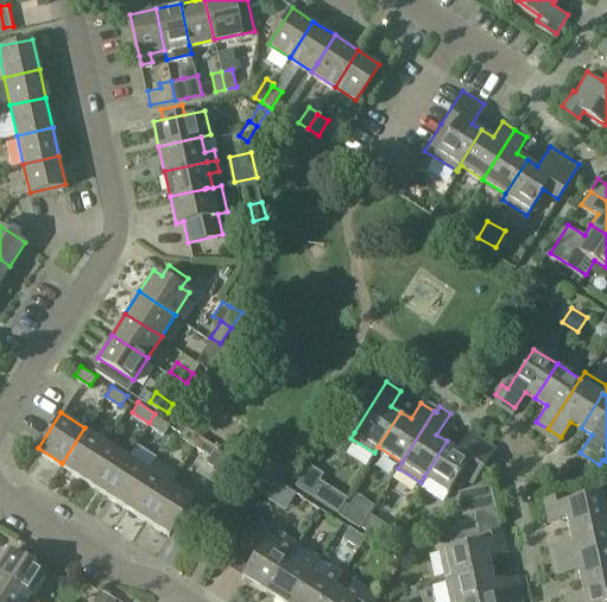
[(170,423),(155,413),(149,423),(163,432),(170,423)]
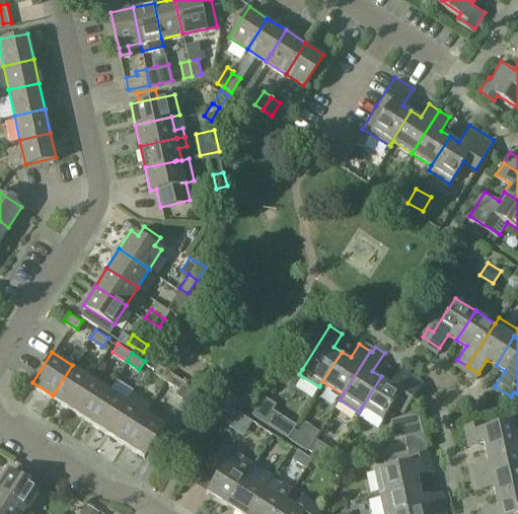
[(166,378),(171,371),(157,362),(152,369),(166,378)]
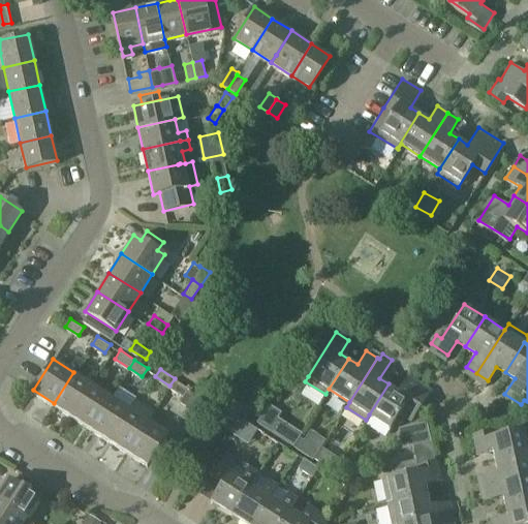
[(73,415),(93,384),(73,372),(54,403),(73,415)]
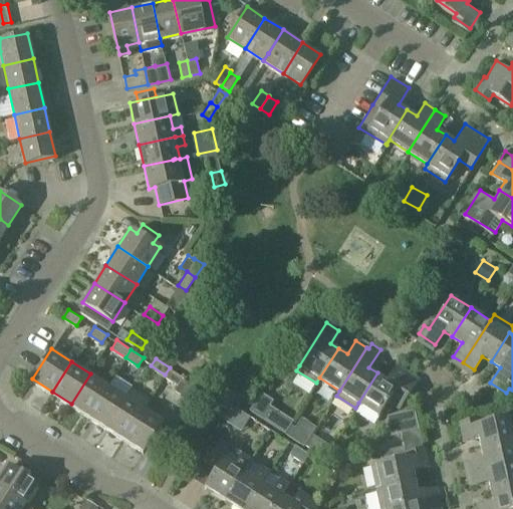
[(377,372),(358,403),(378,416),(388,401),(397,407),(416,379),(395,365),(387,378),(377,372)]
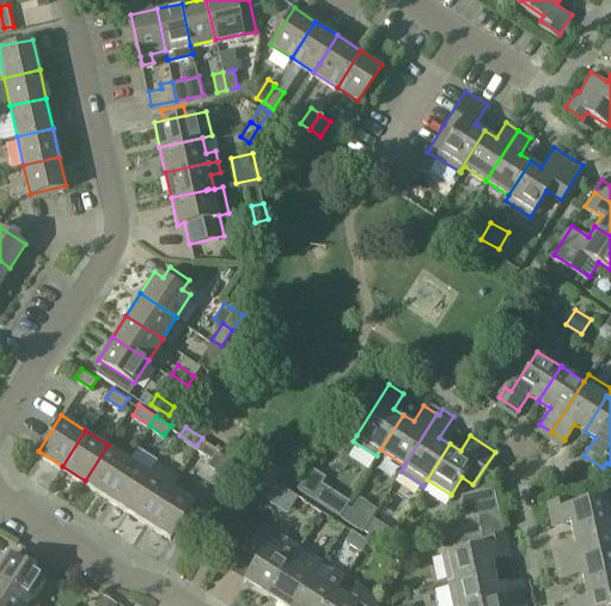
[(212,455),(217,446),(202,438),(196,446),(212,455)]
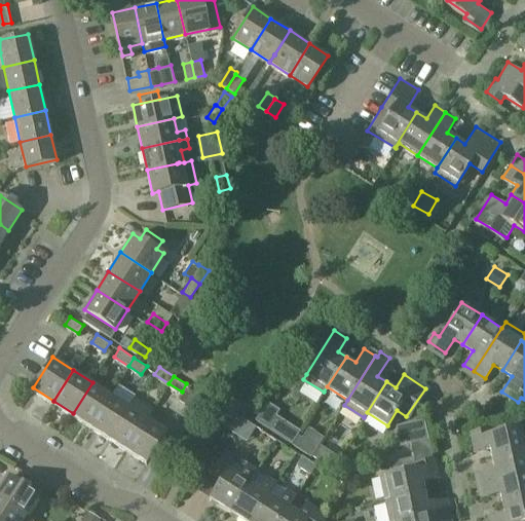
[(90,424),(110,394),(92,382),(73,413),(90,424)]
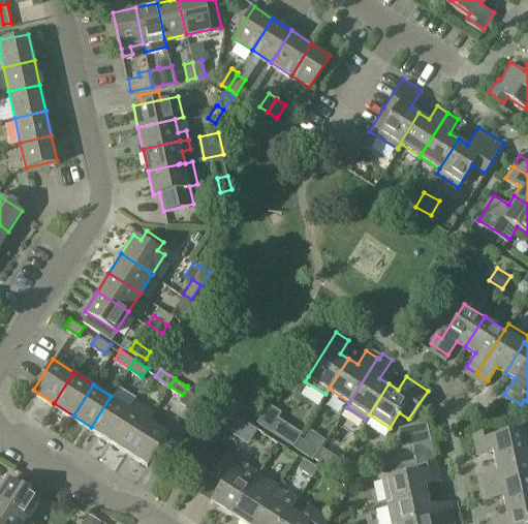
[(111,439),(130,408),(111,396),(91,427),(111,439)]
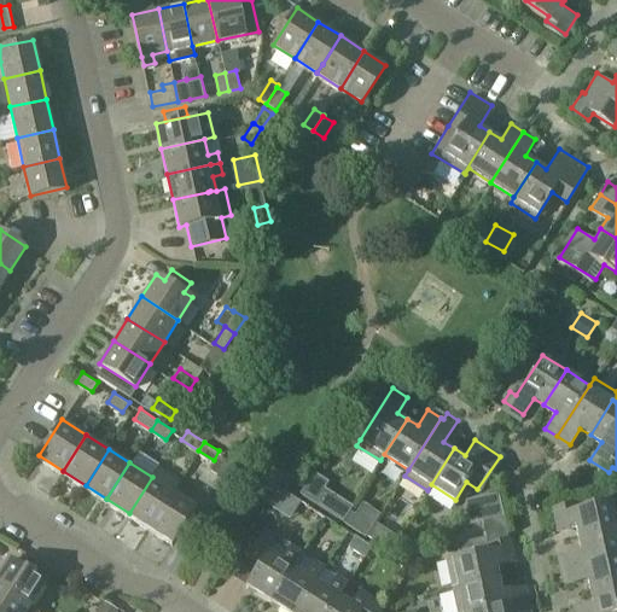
[(315,470),(301,490),(329,508),(338,494),(325,484),(329,478),(315,470)]
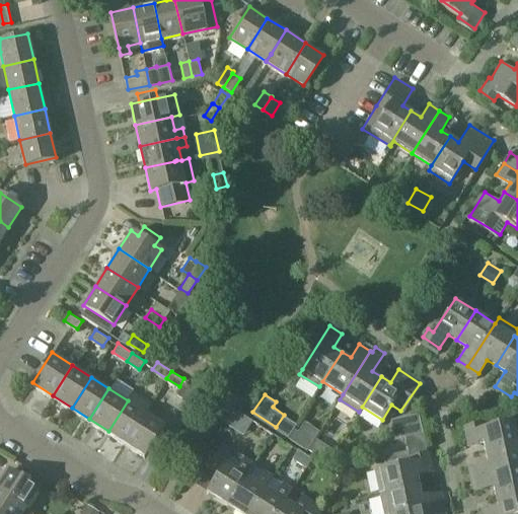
[(126,442),(146,413),(128,400),(108,431),(126,442)]
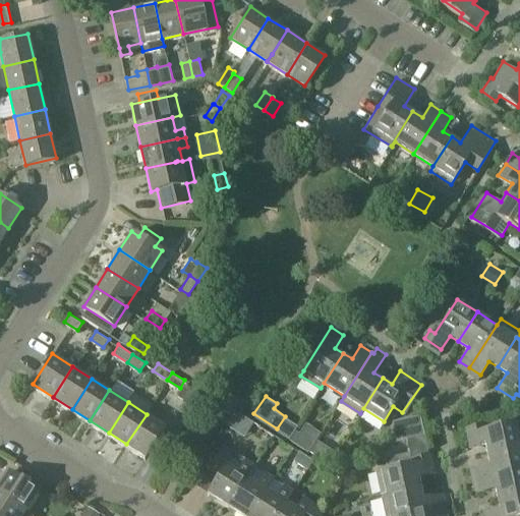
[(234,408),(225,422),(235,428),(243,414),(243,413),(234,408)]
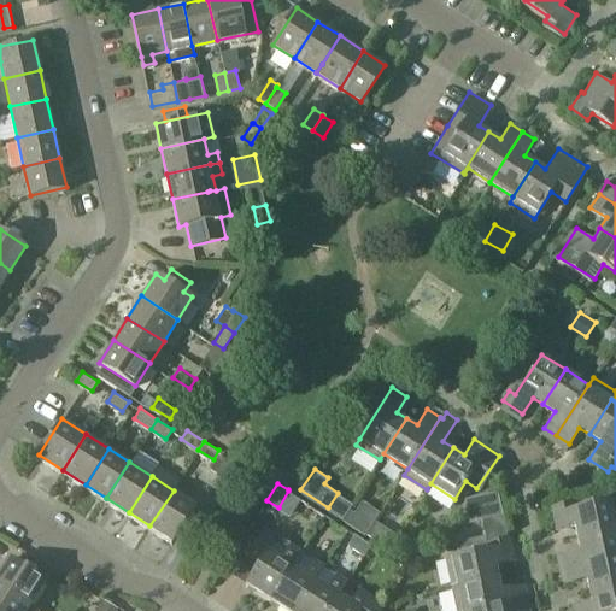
[(481,493),(487,516),(504,511),(499,488),(481,493)]
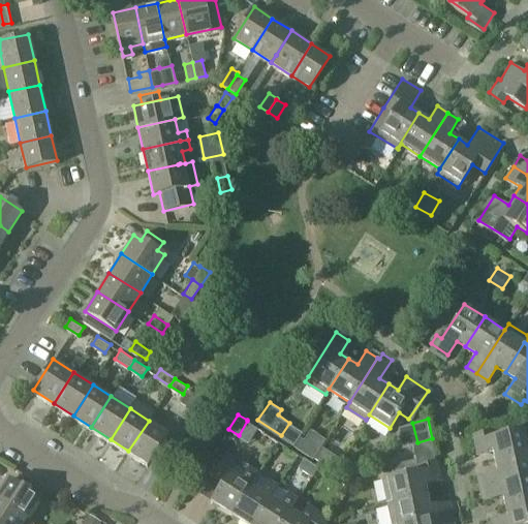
[(149,421),(128,451),(147,463),(167,432),(149,421)]
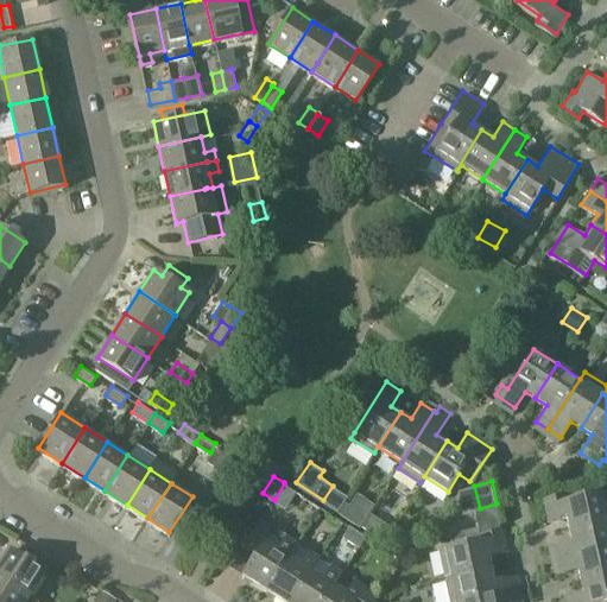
[(569,526),(606,518),(606,488),(568,498),(567,492),(543,496),(548,518),(567,514),(569,526)]
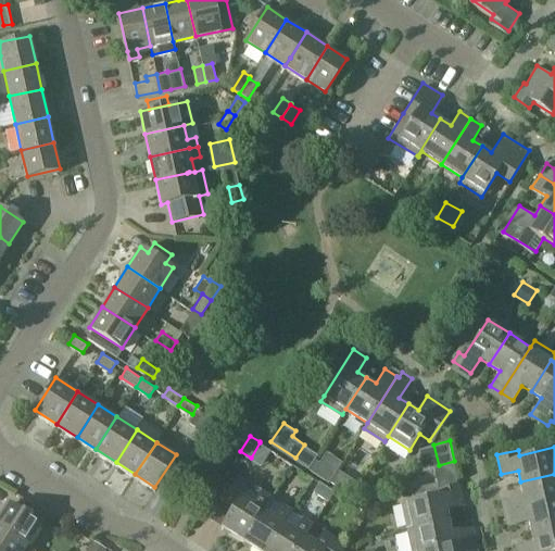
[(329,473),(332,456),(320,453),(316,470),(329,473)]
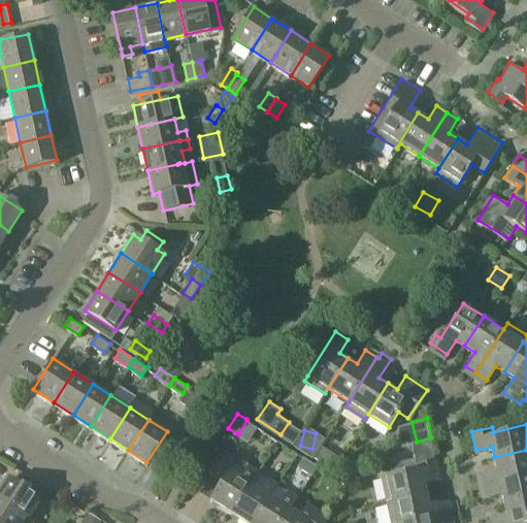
[(271,461),(284,468),(297,448),(284,440),(271,461)]
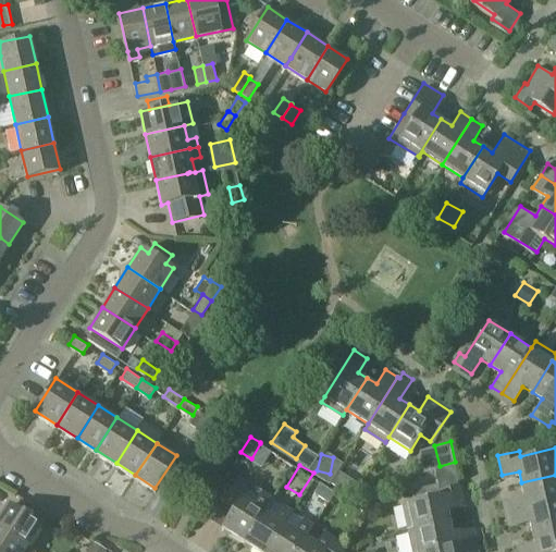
[(341,490),(348,478),(336,471),(330,482),(341,490)]
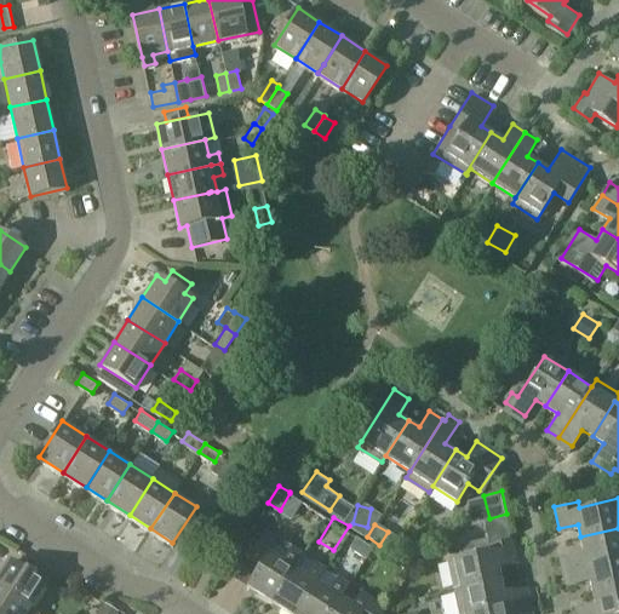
[(568,568),(618,556),(618,528),(580,537),(583,549),(565,552),(568,568)]
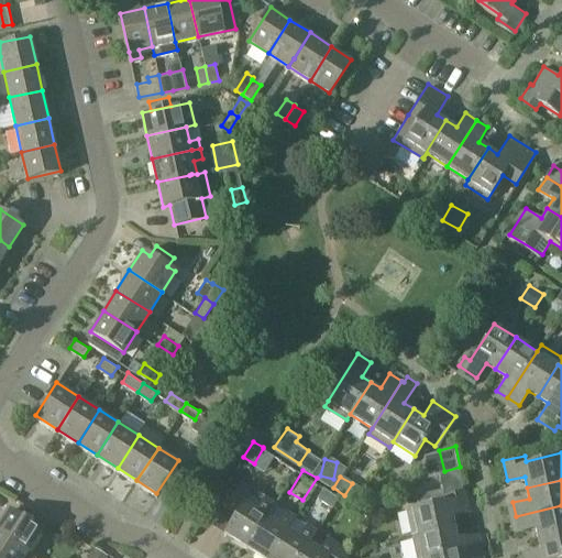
[(224,533),(245,546),(266,513),(267,514),(275,502),(264,495),(253,489),(241,481),(231,498),(243,504),(224,533)]
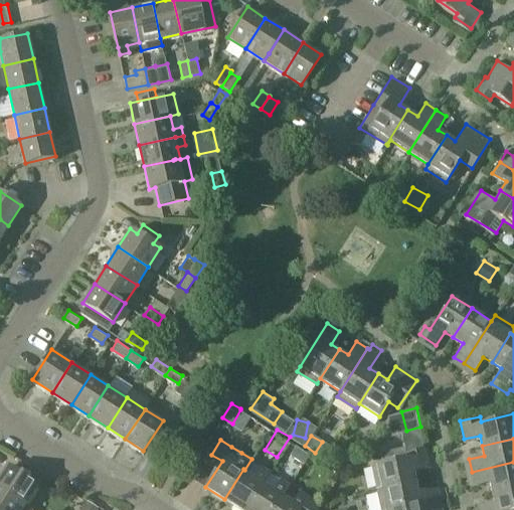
[(341,469),(350,455),(333,444),(324,458),(341,469)]
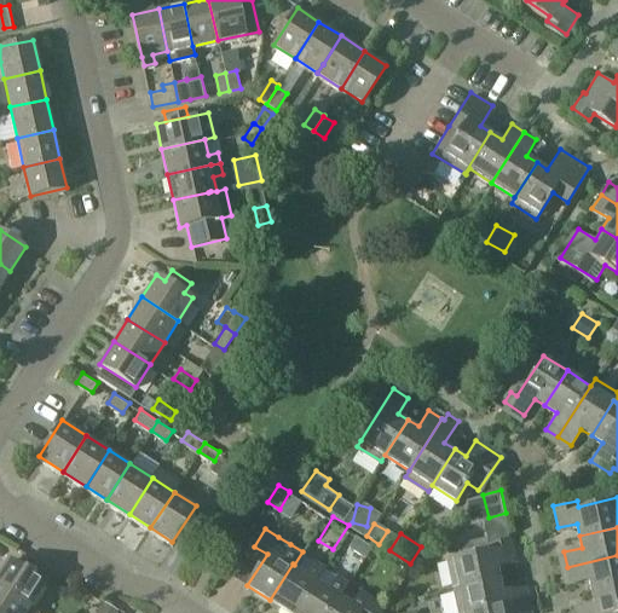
[(373,545),(356,536),(350,544),(367,555),(373,545)]
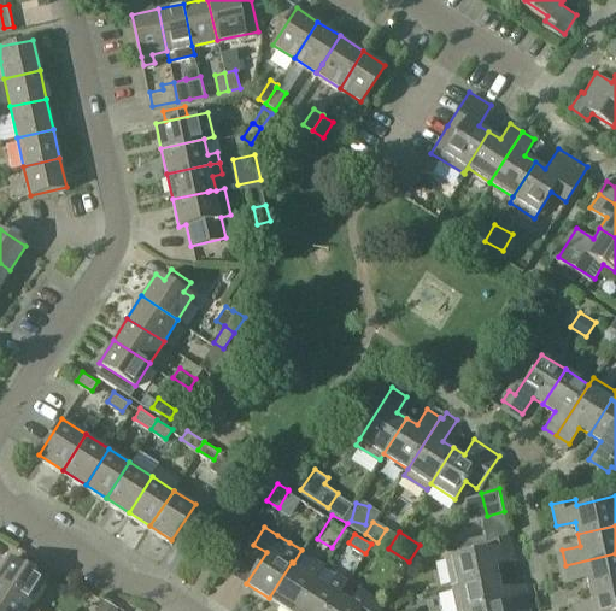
[(452,585),(458,583),(498,574),(496,562),(514,557),(509,535),(486,540),(487,546),(446,554),(452,585)]
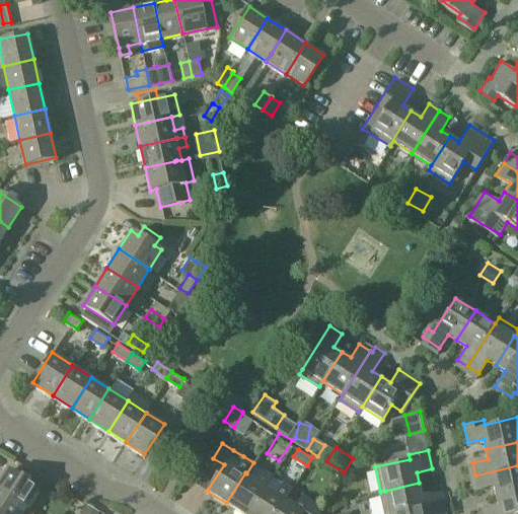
[(495,495),(517,489),(517,465),(475,475),(477,488),(493,485),(495,495)]
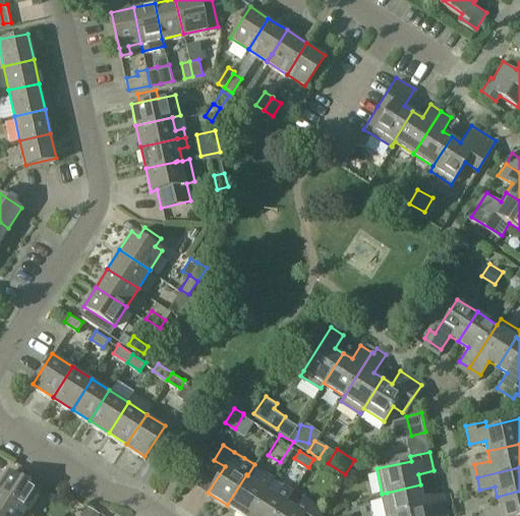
[(0,480),(0,491),(26,508),(38,490),(7,470),(0,480)]
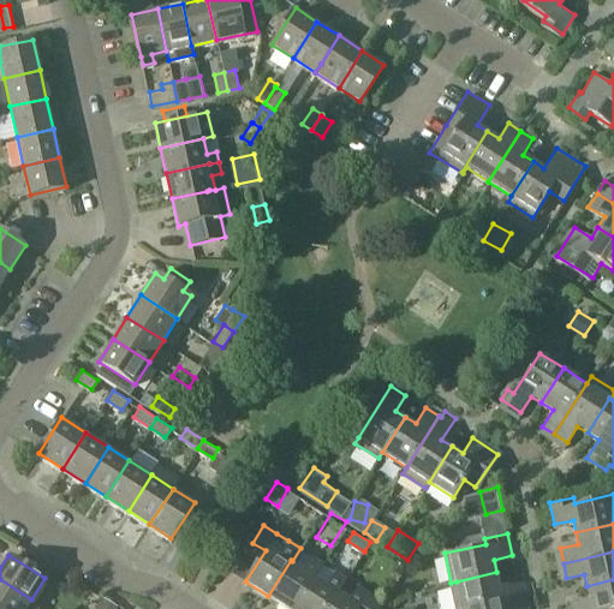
[(268,596),(287,608),(292,608),(315,575),(323,562),(313,555),(304,568),(292,561),(291,560),(268,596)]
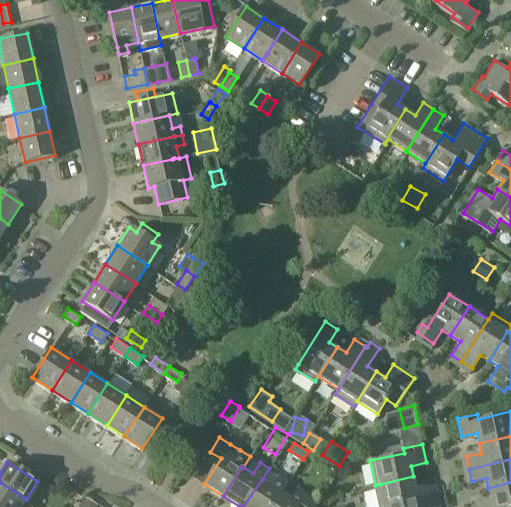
[(270,506),(281,491),(282,492),(288,481),(279,475),(272,485),(262,479),(243,506),(270,506)]
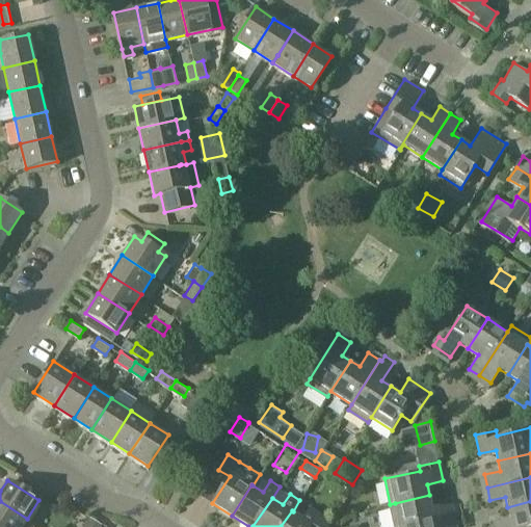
[(431,505),(429,495),(395,503),(390,504),(394,526),(399,526),(399,525),(450,515),(456,514),(453,500),(431,505)]
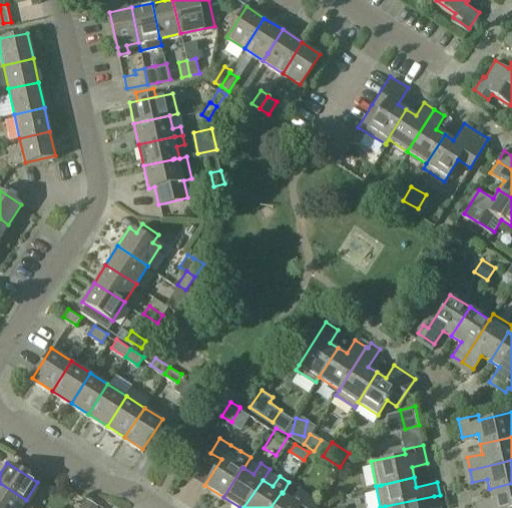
[(0,507),(21,507),(26,500),(0,483),(0,507)]
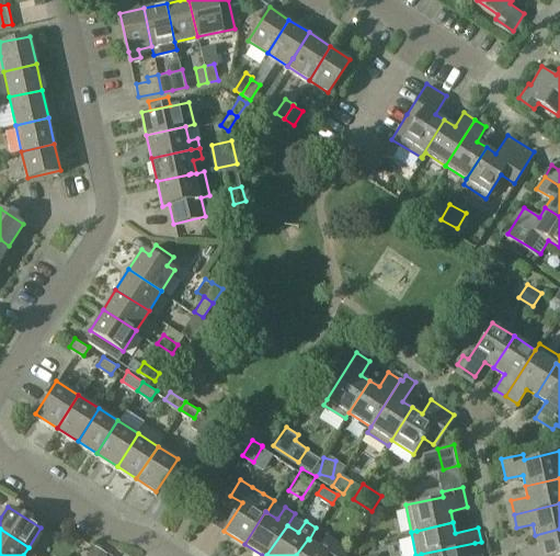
[(559,529),(535,535),(538,546),(521,549),(522,555),(559,555),(559,529)]
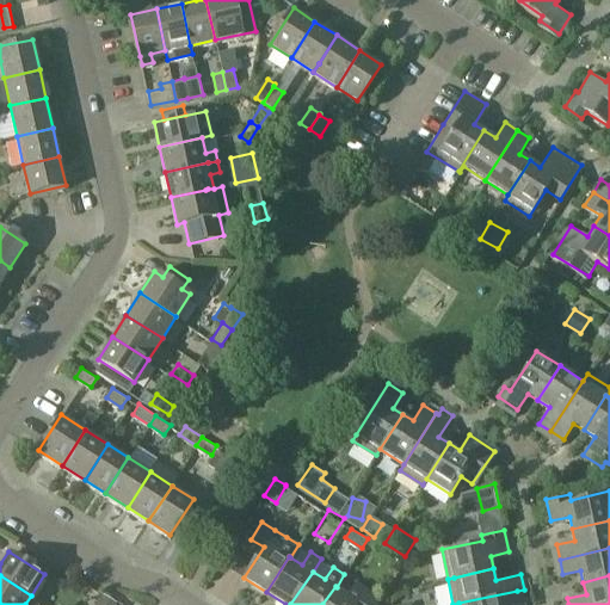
[(336,586),(322,604),(373,604),(380,596),(357,580),(349,594),(337,587),(336,586)]
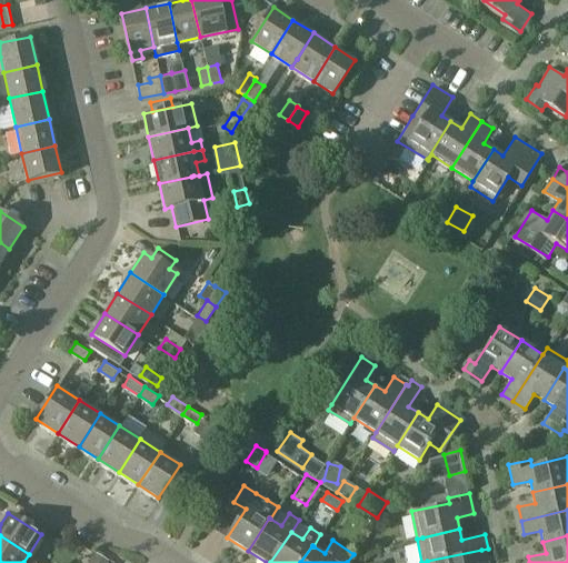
[(96,549),(88,562),(106,562),(109,558),(96,549)]
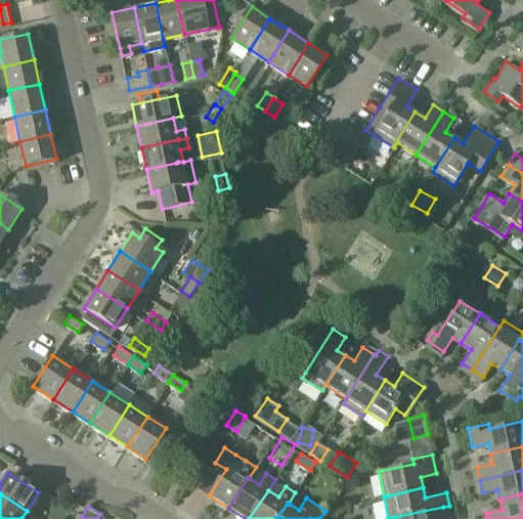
[(449,506),(443,507),(393,517),(393,518),(388,518),(387,518),(445,518),(451,518),(449,506)]
